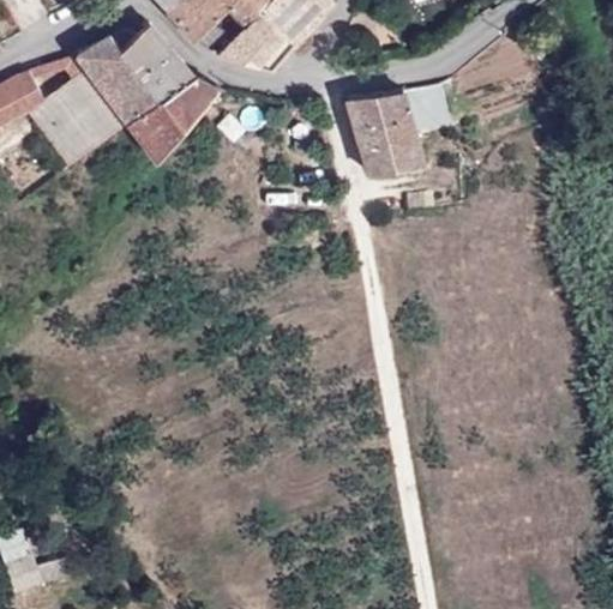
[(152,0),(166,12),(180,0),(152,0)]
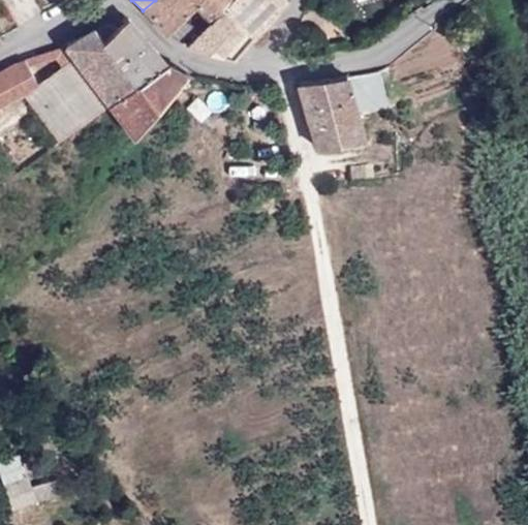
[(155,0),(143,10),(167,37),(195,9),(211,23),(212,25),(223,13),(221,11),(209,0),(155,0)]
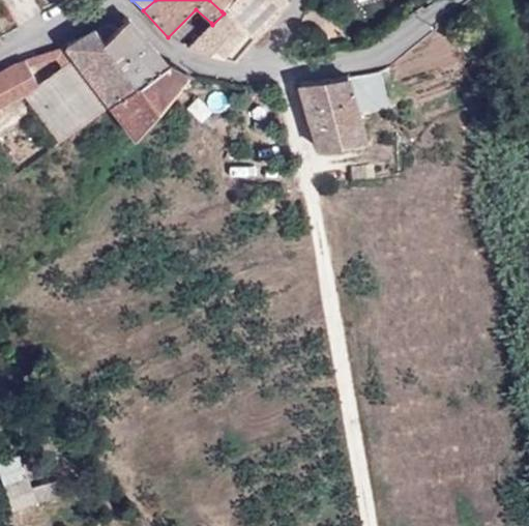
[(209,0),(222,11),(232,0),(209,0)]
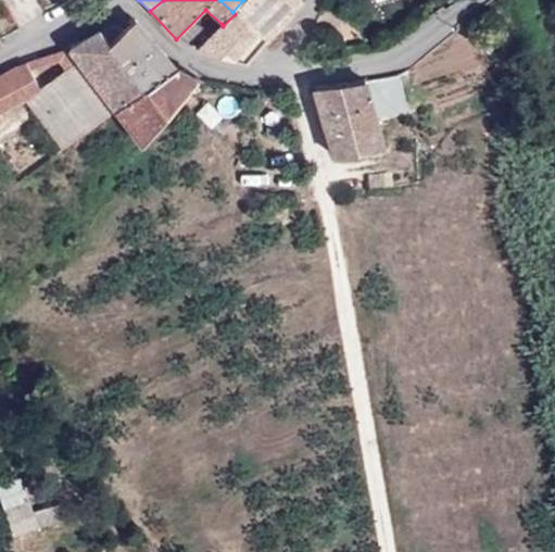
[(235,14),(265,42),(267,45),(275,37),(273,35),(301,3),(297,0),(243,0),(232,12),(235,14)]
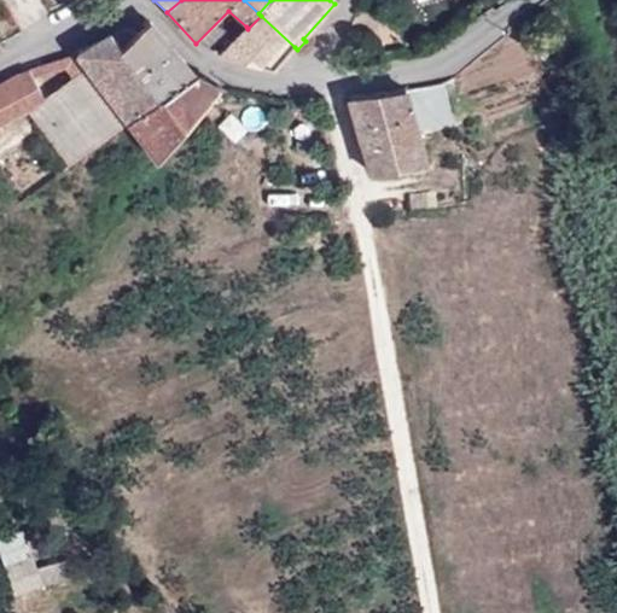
[(246,27),(217,58),(273,74),(295,47),(261,16),(248,29),(246,27)]
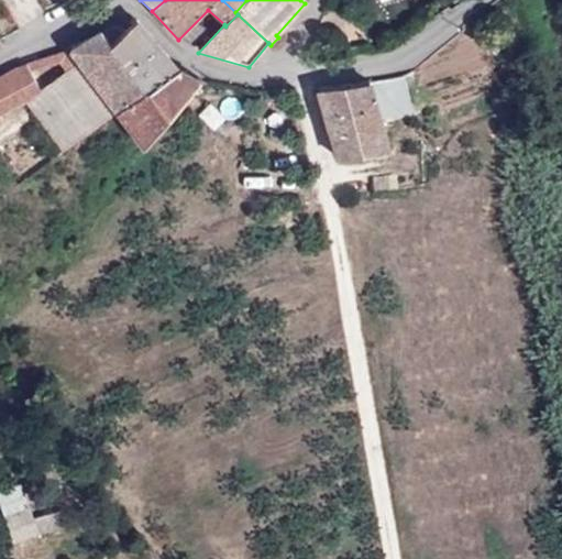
[(128,73),(160,48),(138,22),(125,34),(119,25),(101,36),(128,73)]
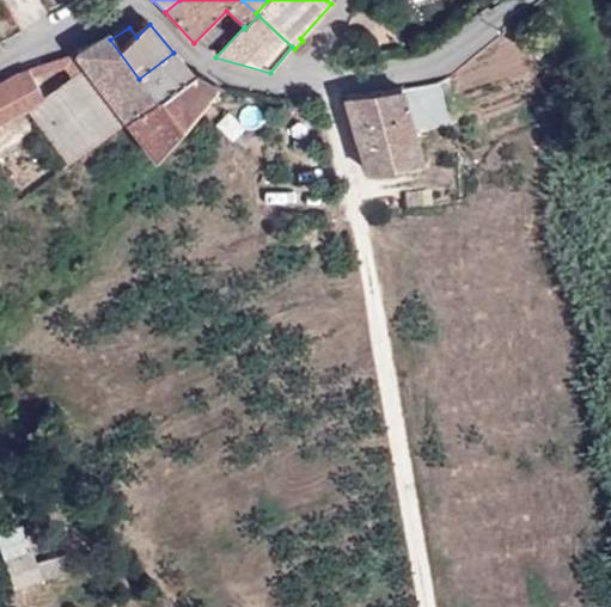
[(77,57),(126,124),(156,104),(139,79),(110,40),(108,36),(77,57)]
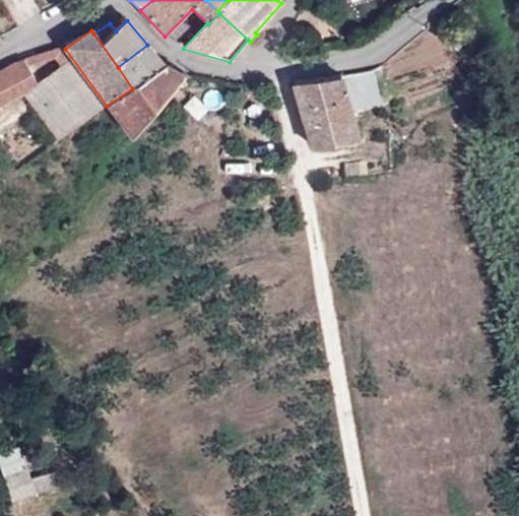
[(297,58),(306,51),(297,39),(287,48),(297,58)]
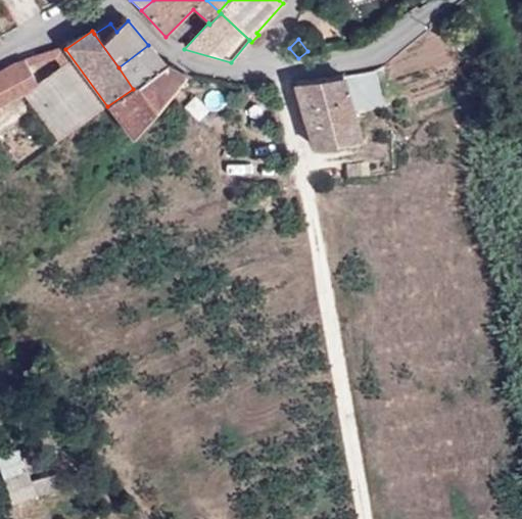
[(133,89),(165,66),(148,45),(119,67),(133,89)]
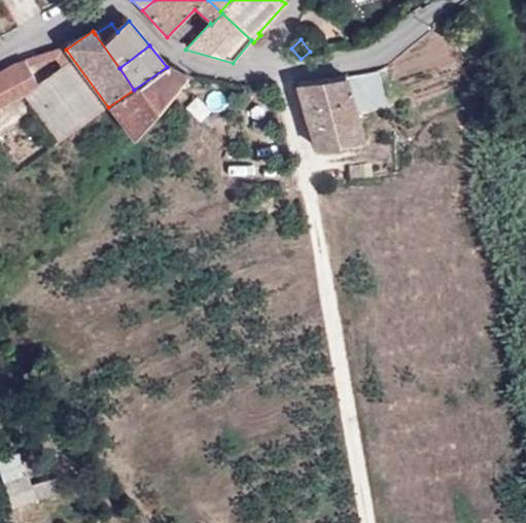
[(323,57),(346,54),(345,46),(322,48),(323,57)]
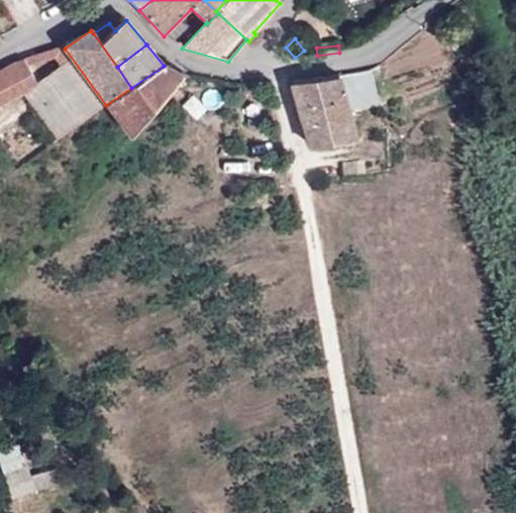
[(61,69),(70,63),(61,49),(50,53),(56,61),(61,69)]
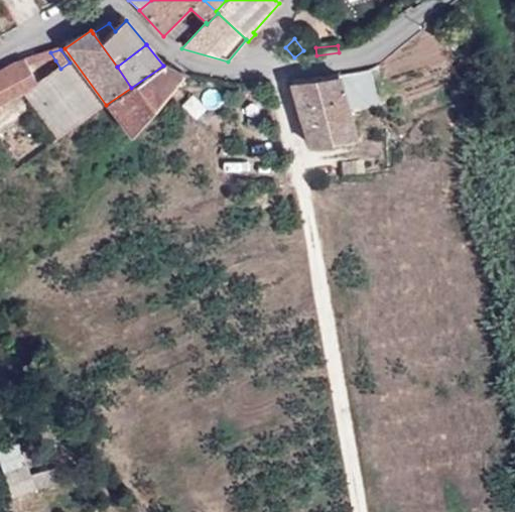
[(25,61),(29,72),(55,60),(50,52),(25,61)]
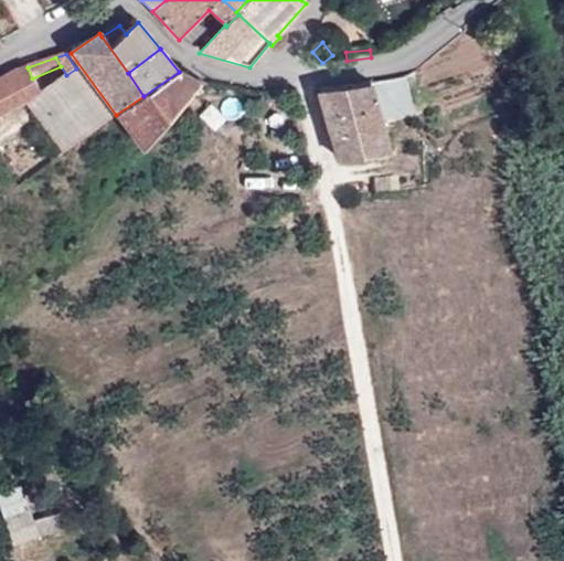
[(7,76),(0,80),(0,116),(27,103),(31,101),(40,94),(32,78),(28,67),(7,76)]
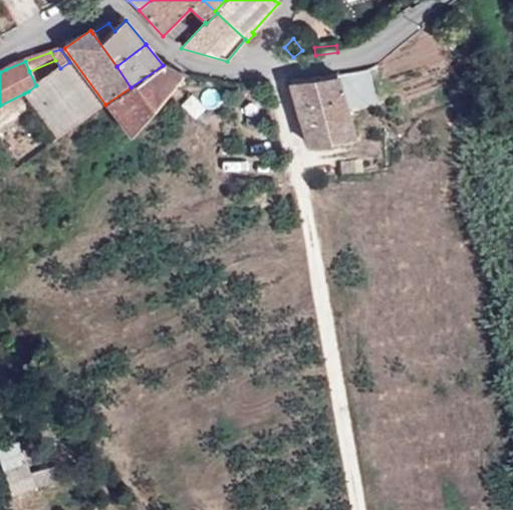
[(24,93),(56,139),(101,107),(69,62),(60,68),(36,85),(28,91),(24,93)]
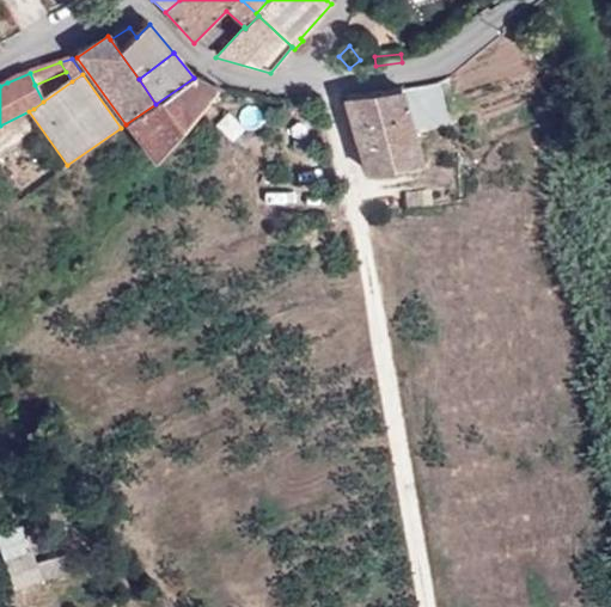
[(126,124),(154,164),(217,89),(206,85),(194,78),(156,104),(126,124)]
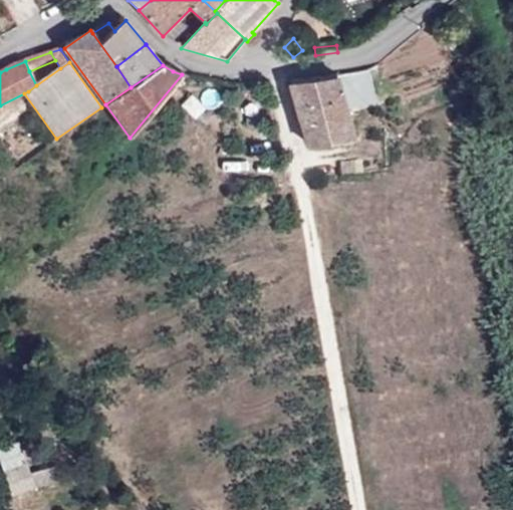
[(375,100),(368,73),(286,86),(299,121),(307,147),(353,142),(352,128),(347,108),(375,100)]
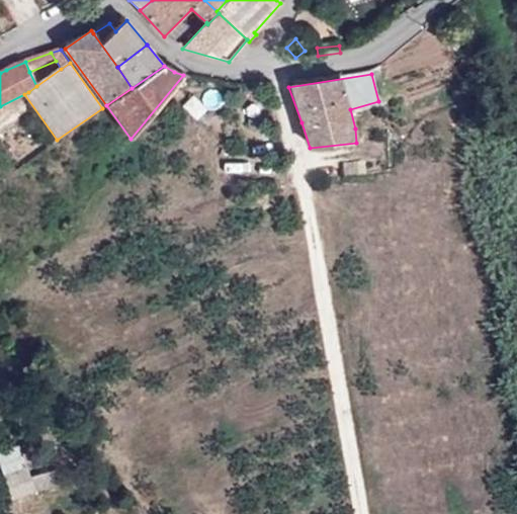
[(0,464),(5,478),(26,469),(19,450),(0,457),(0,464)]
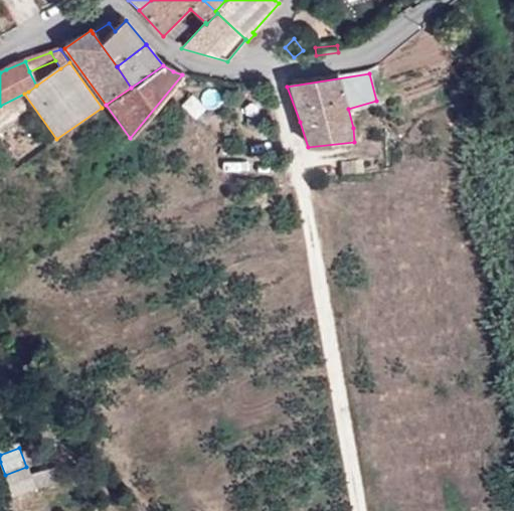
[(30,479),(26,467),(5,475),(14,500),(34,491),(30,479)]
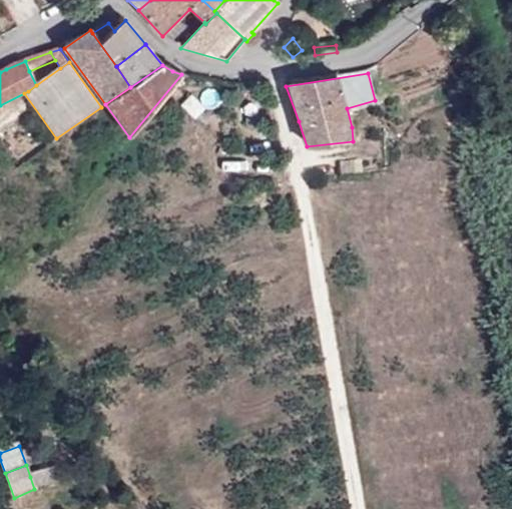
[(30,477),(34,489),(56,481),(52,469),(30,477)]
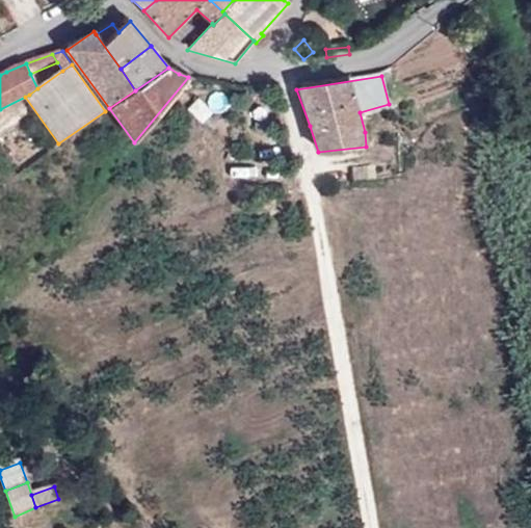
All buildings are outlined.
